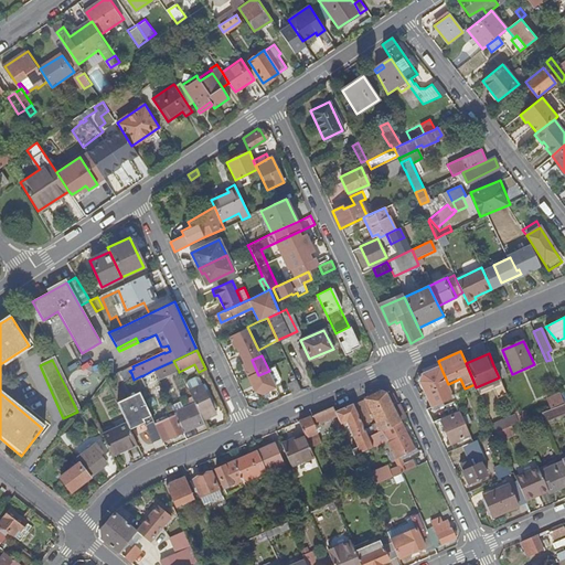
[(258,375),(252,360),(241,365),(256,403),(279,394),(269,371),(258,375)]
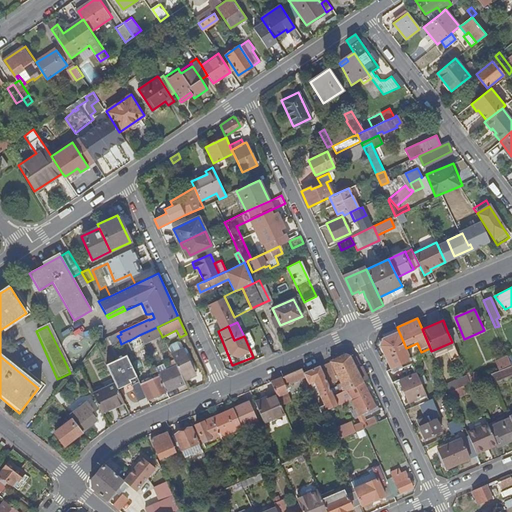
[(139,335),(143,345),(162,336),(157,327),(139,335)]
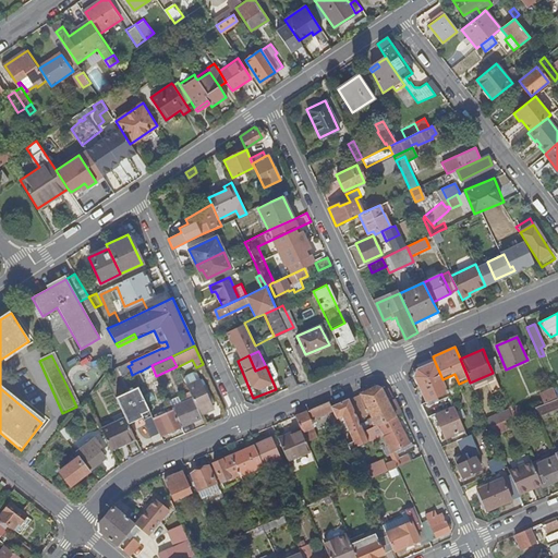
[(493,373),(494,375),(500,372),(495,358),(487,361),(493,373)]
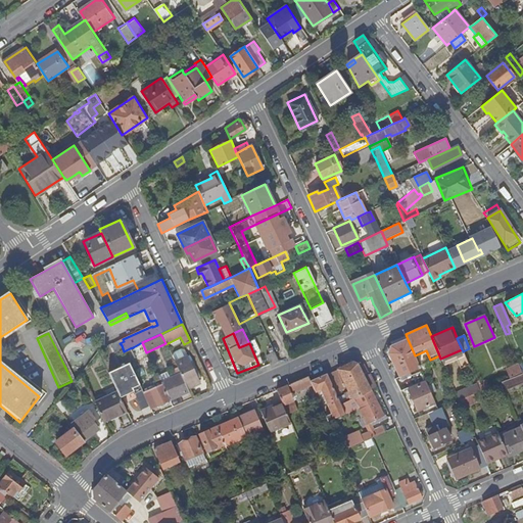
[(415,355),(408,339),(391,346),(388,352),(399,377),(407,373),(420,368),(415,355)]
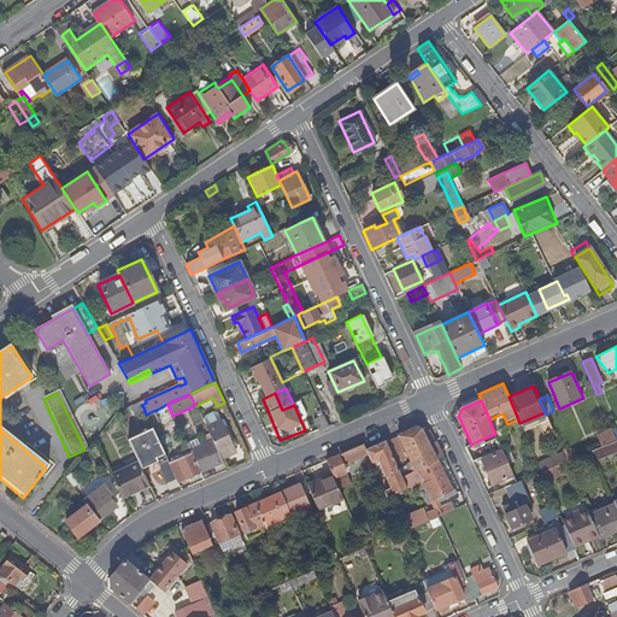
[(146,415),(151,425),(158,422),(153,411),(146,415)]
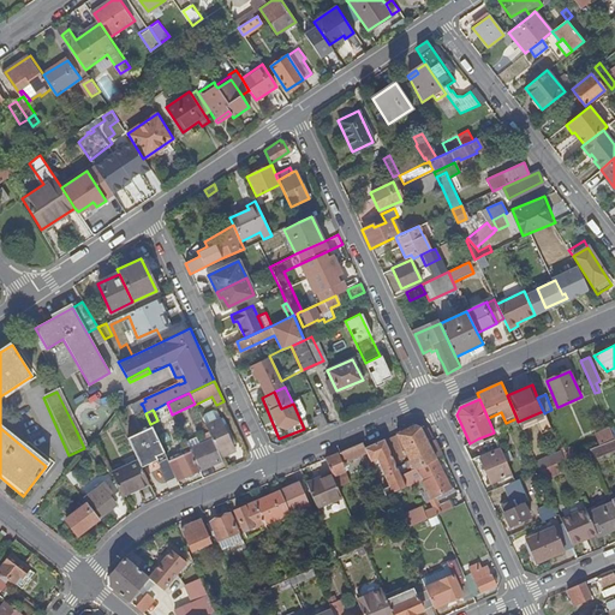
[(543,411),(518,422),(520,428),(545,417),(544,413),(543,411)]
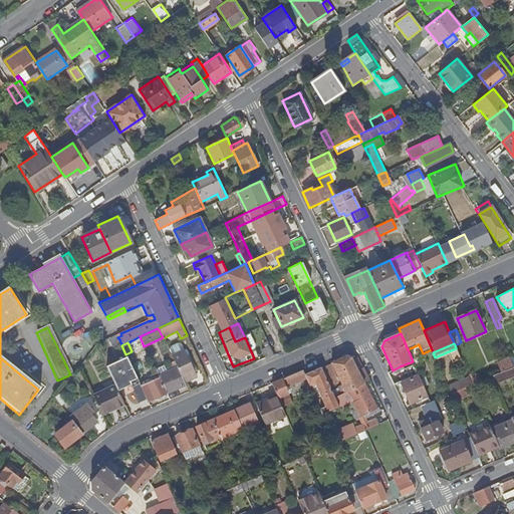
[(274,354),(269,346),(261,349),(266,358),(274,354)]
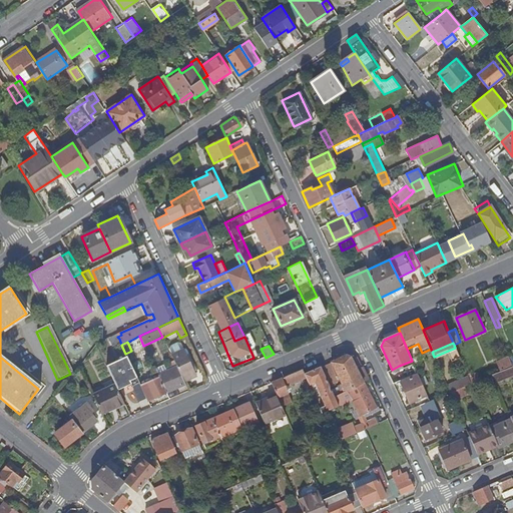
[(184,350),(171,356),(173,361),(175,364),(176,366),(181,378),(188,375),(189,377),(195,374),(184,350)]
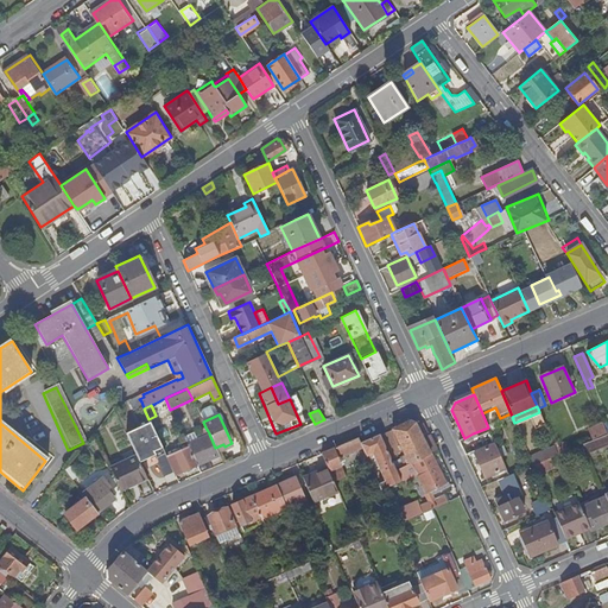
[(399,456),(404,466),(430,453),(422,437),(415,423),(409,420),(392,429),(404,454),(399,456)]
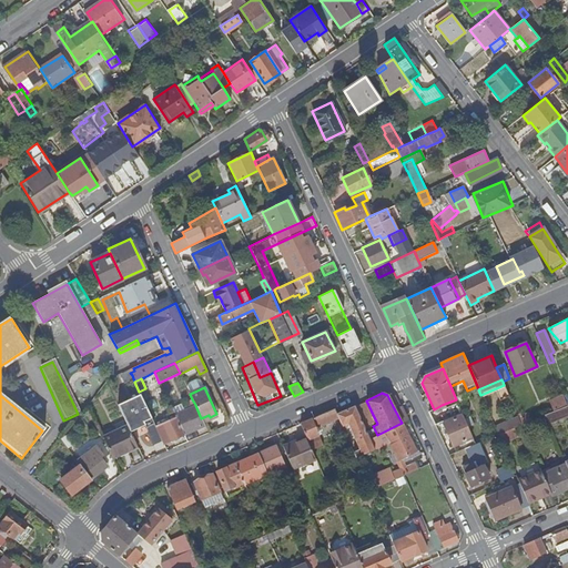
[(141,395),(119,405),(129,426),(131,432),(145,425),(146,428),(154,425),(141,395)]
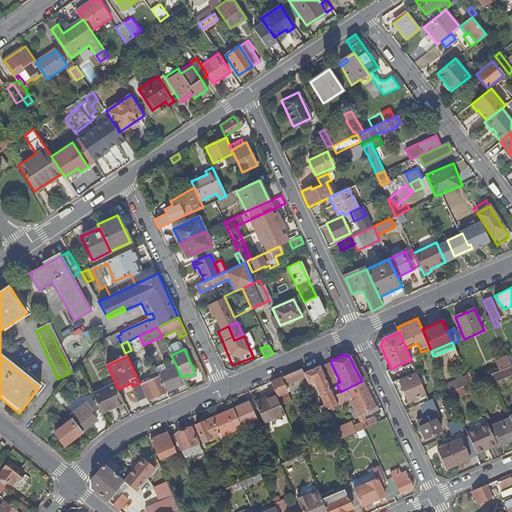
[(495,361),(499,369),(511,365),(507,356),(495,361)]
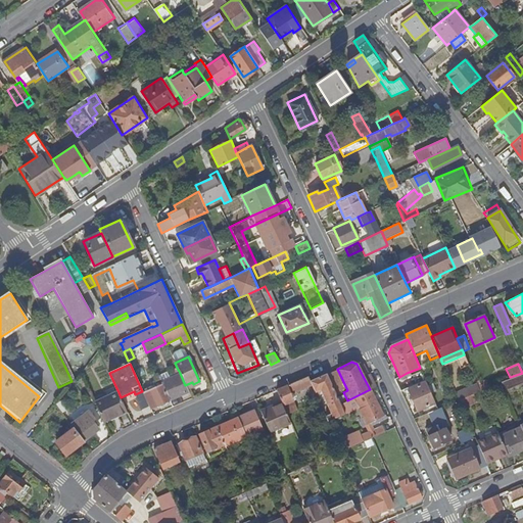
[(160,382),(170,378),(167,373),(157,377),(160,382)]
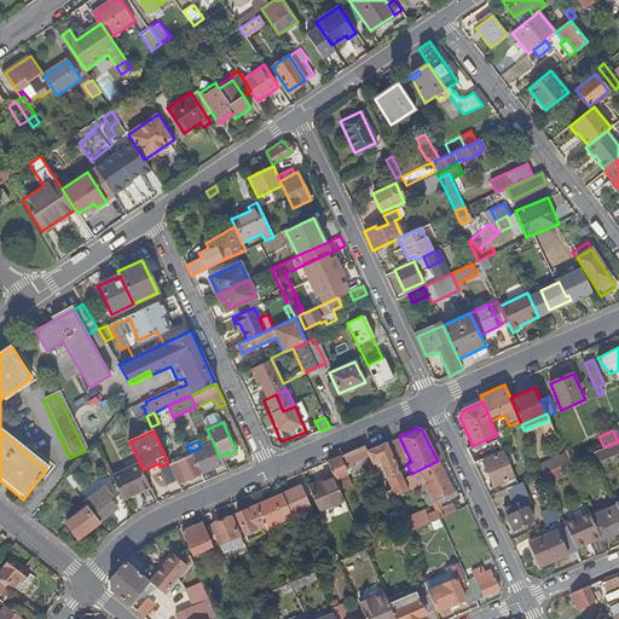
[(191,455),(200,473),(220,464),(219,462),(221,461),(219,456),(213,441),(201,447),(190,452),(191,455)]
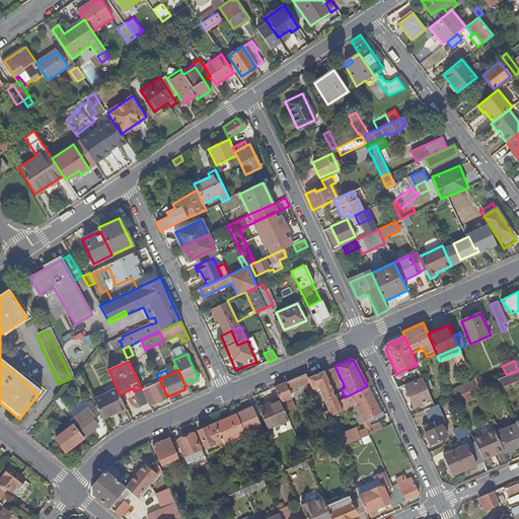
[(410,384),(403,370),(396,374),(391,376),(397,389),(405,386),(410,384)]
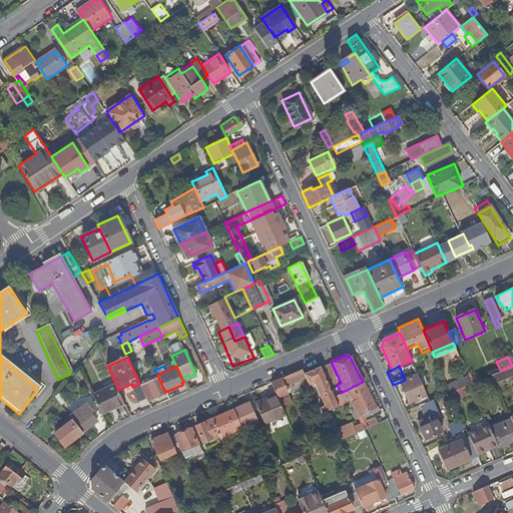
[(314,382),(321,395),(325,405),(319,408),(321,414),(338,406),(334,397),(320,367),(304,374),(306,378),(309,384),(314,382)]
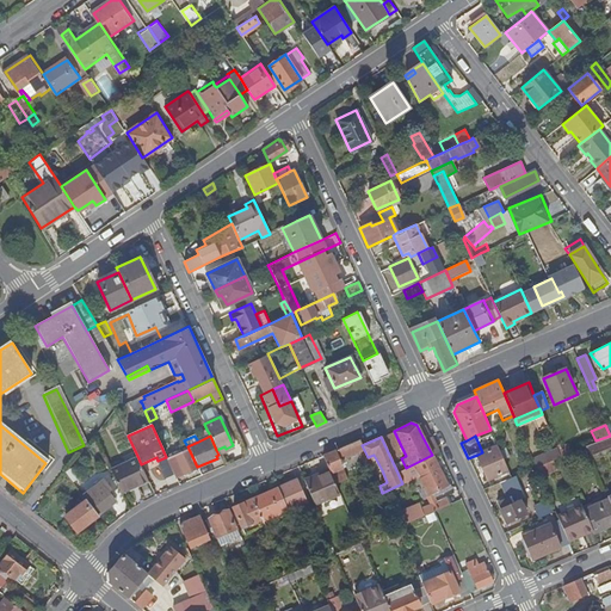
[(438,451),(431,437),(424,439),(432,455),(438,451)]
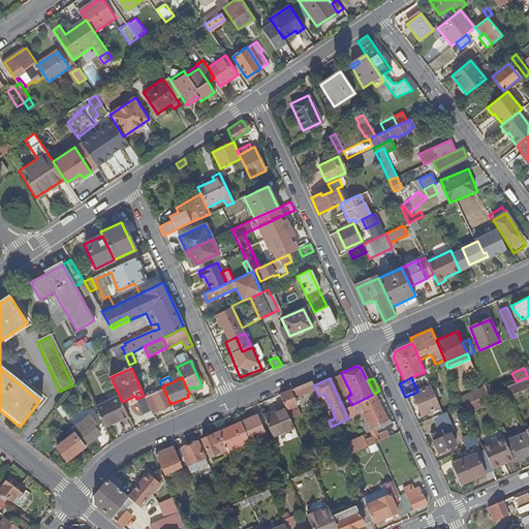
[(519,381),(506,386),(510,395),(528,386),(528,379),(528,378),(519,382),(519,381)]
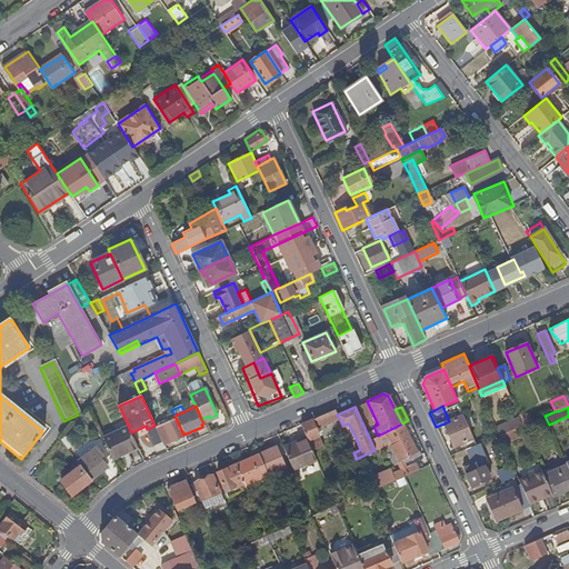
[(335,409),(300,425),(307,439),(312,451),(322,447),(316,429),(335,420),(339,419),(337,415),(335,409)]
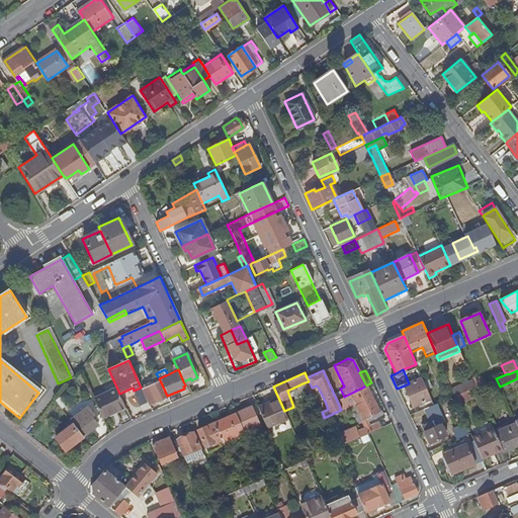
[(409,383),(405,385),(416,413),(433,405),(432,403),(421,377),(409,383)]
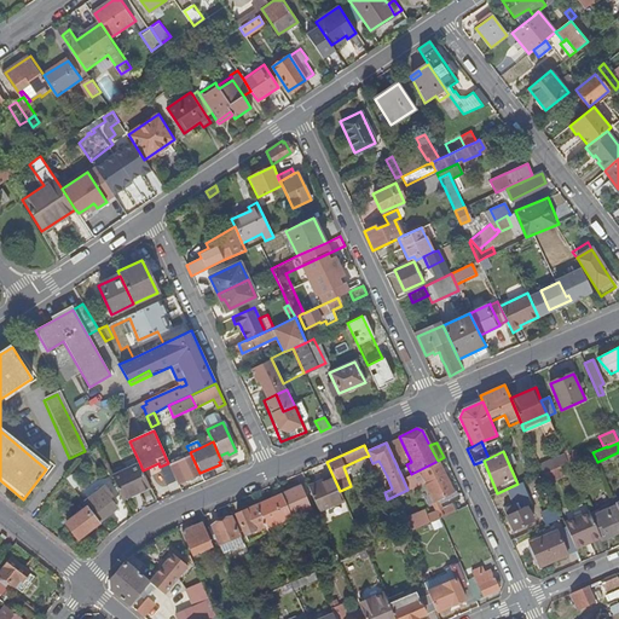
[(200,473),(191,455),(169,464),(178,480),(184,476),(185,480),(200,473)]
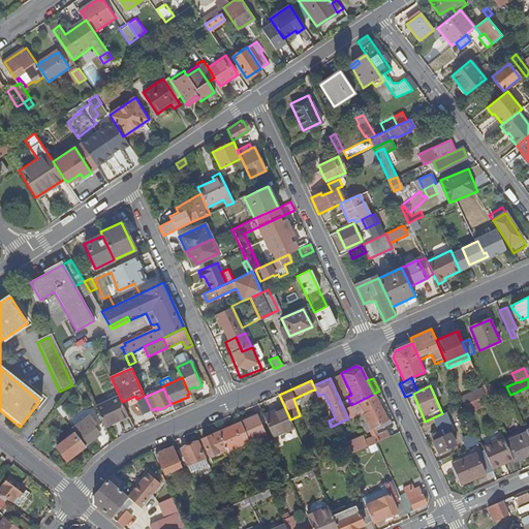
[(318,396),(315,390),(311,391),(312,399),(311,399),(313,404),(320,401),(318,396)]
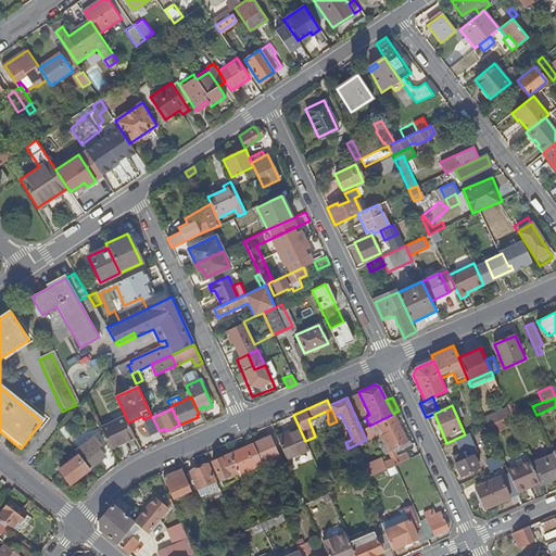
[(509,415),(513,421),(521,417),(518,412),(509,415)]
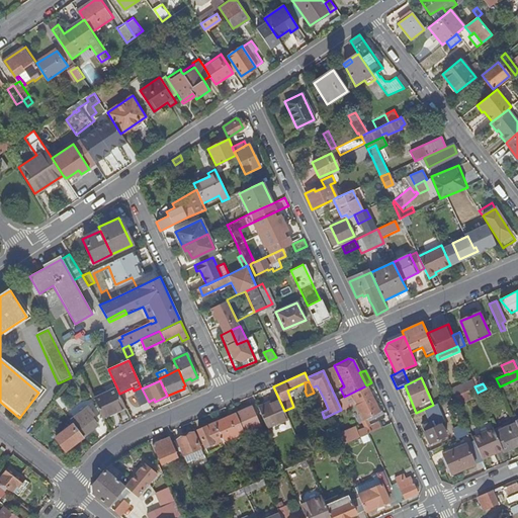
[(318,402),(324,399),(317,385),(312,387),(314,393),(318,402)]
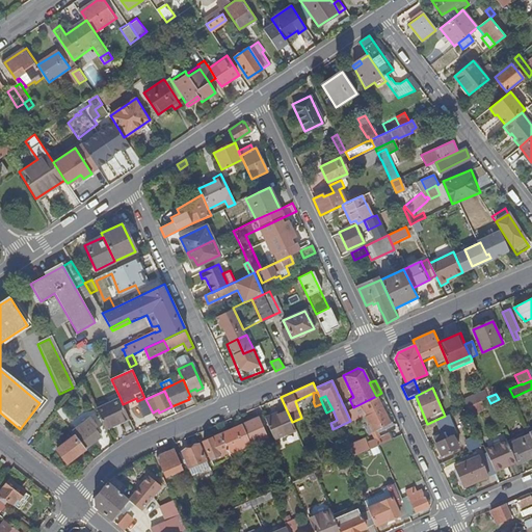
[(364,415),(373,431),(382,427),(383,426),(384,429),(393,425),(392,421),(390,423),(376,396),(353,407),(346,411),(350,421),(364,415)]
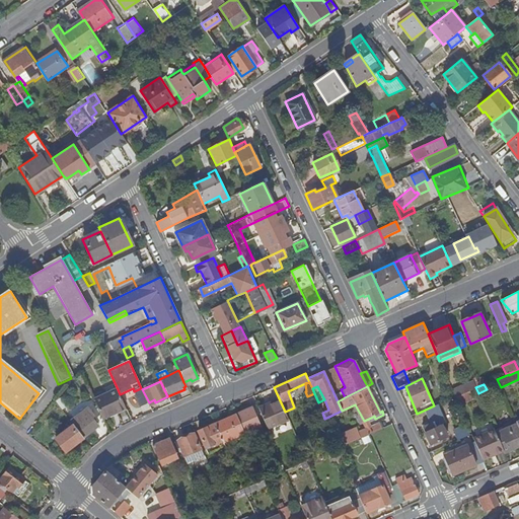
[(103,419),(127,408),(125,404),(118,389),(95,399),(103,419)]
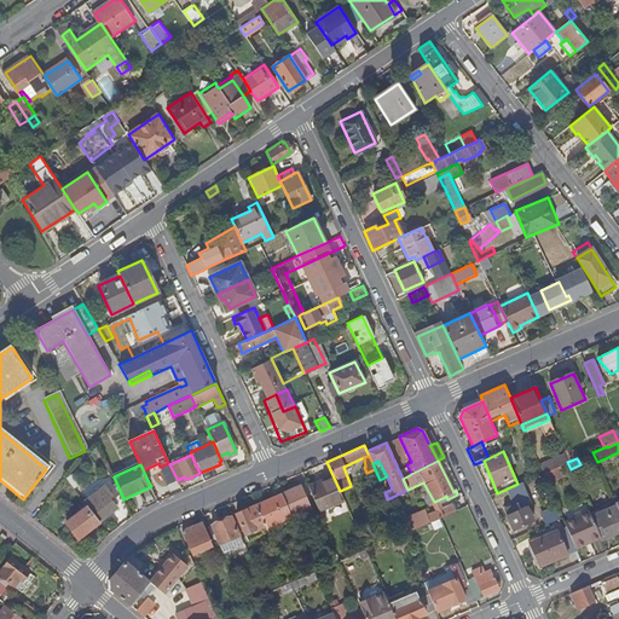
[(543,473),(547,482),(563,475),(560,466),(543,473)]
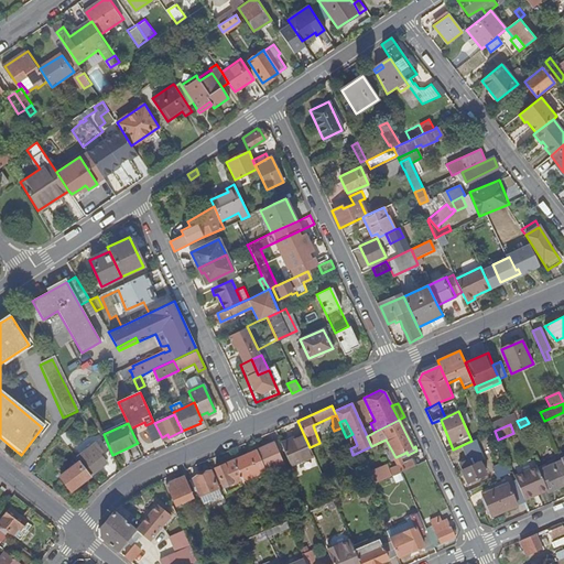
[(154,442),(162,437),(155,425),(149,429),(154,442)]
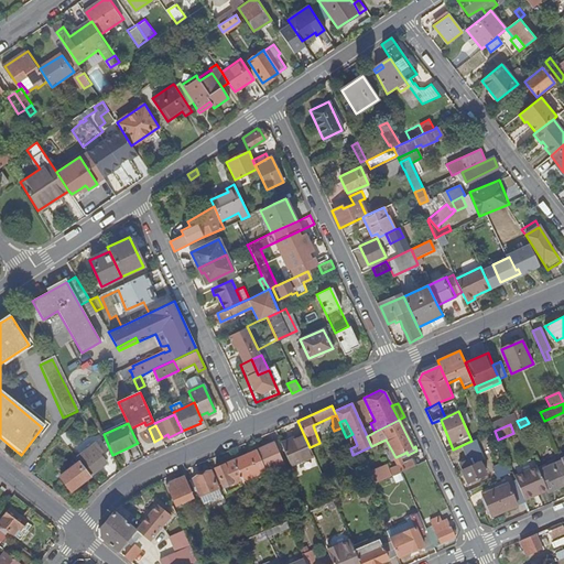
[(290,466),(313,456),(310,447),(304,435),(290,442),(289,440),(281,443),(290,466)]
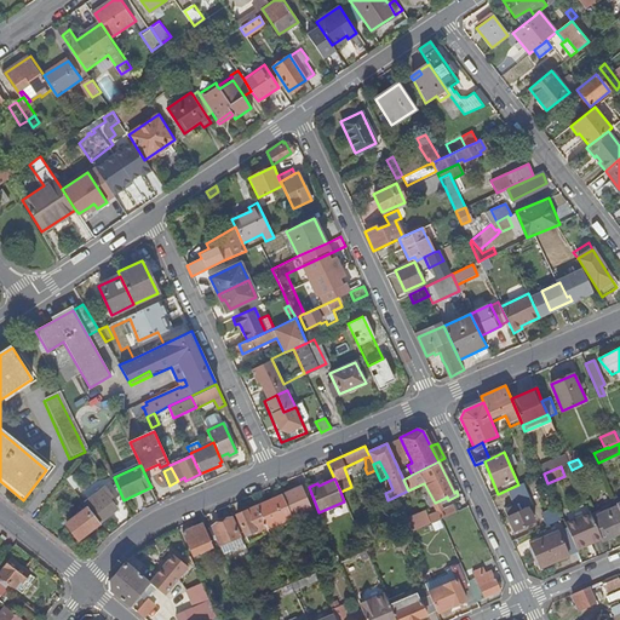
[(300,487),(282,495),(291,517),(309,510),(300,487)]
